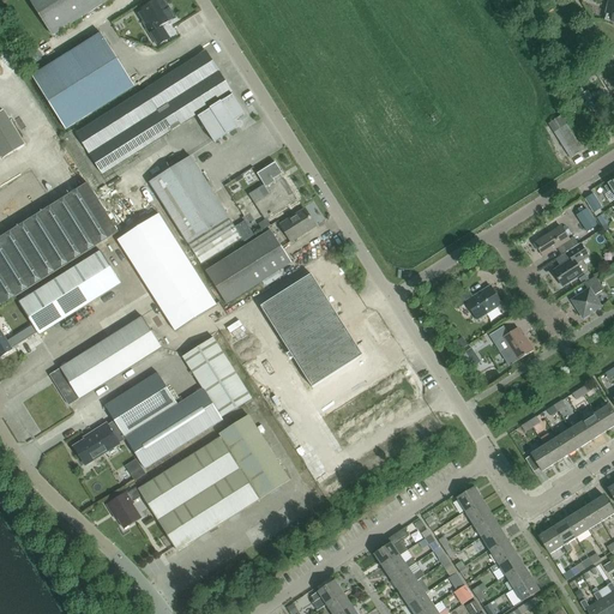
[(28,0),(53,37),(109,0),(28,0)]
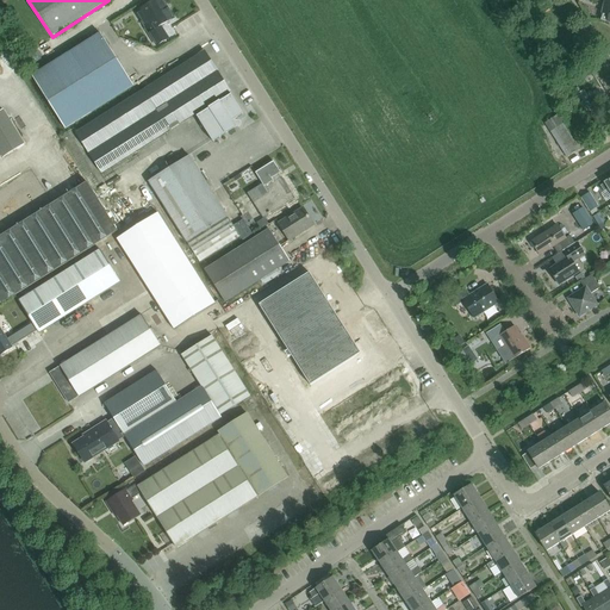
[(162,0),(157,0),(136,14),(156,47),(168,38),(161,26),(174,18),(162,0)]
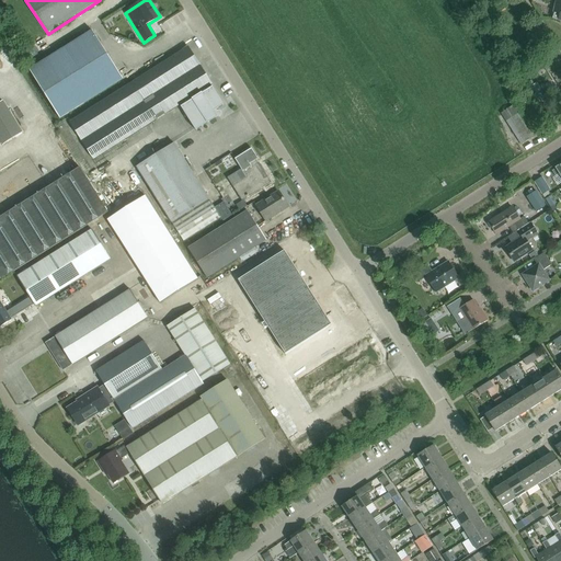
[(560,0),(556,0),(551,19),(560,21),(560,0)]
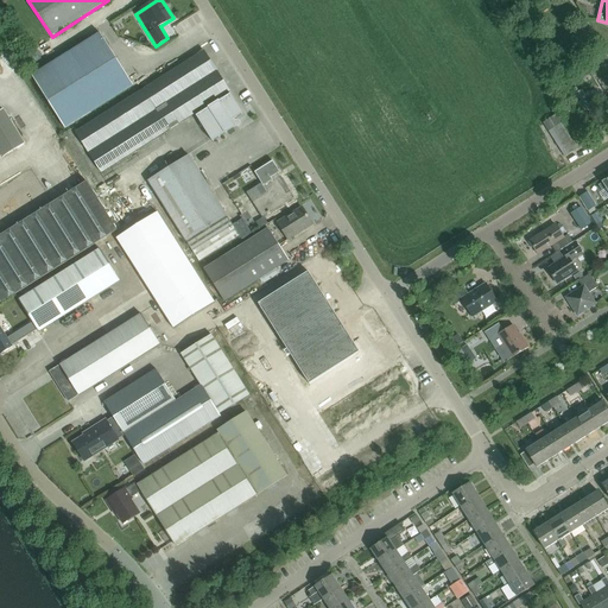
[(65,131),(134,88),(101,33),(61,59),(32,76),(65,131)]
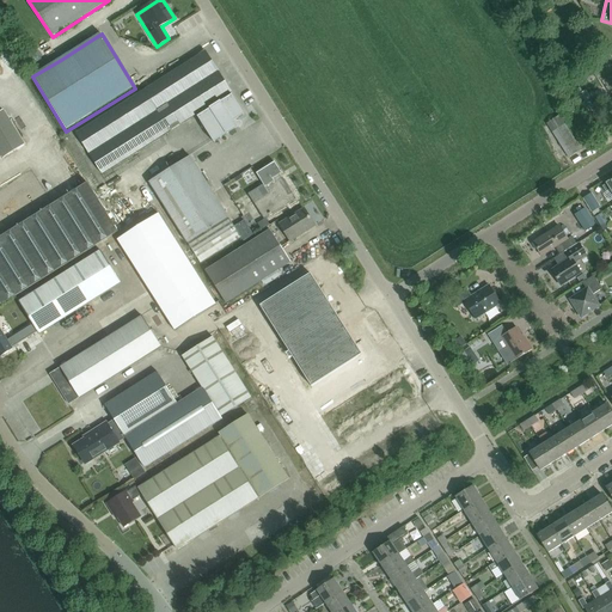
[(230,92),(218,72),(204,51),(144,90),(114,109),(75,133),(102,173),(230,92)]
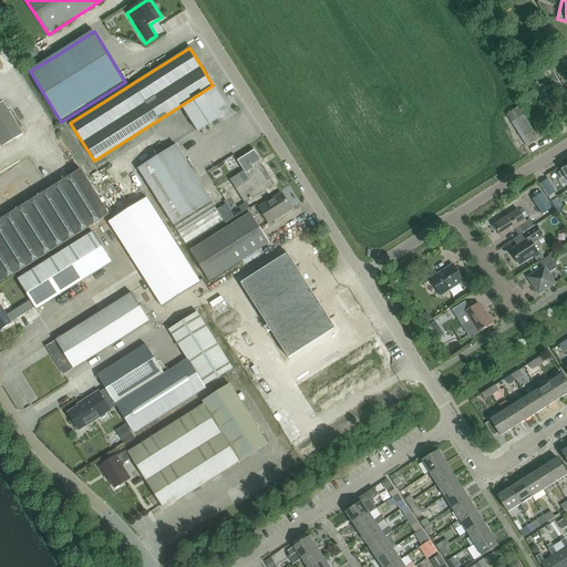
[(0,64),(4,71),(13,65),(2,49),(0,50),(0,64)]
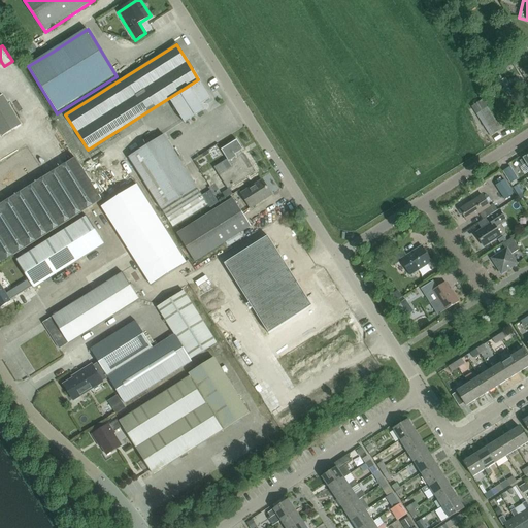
[(170,101),(184,123),(195,117),(204,110),(201,105),(210,99),(200,81),(191,88),(190,88),(180,94),(170,101)]
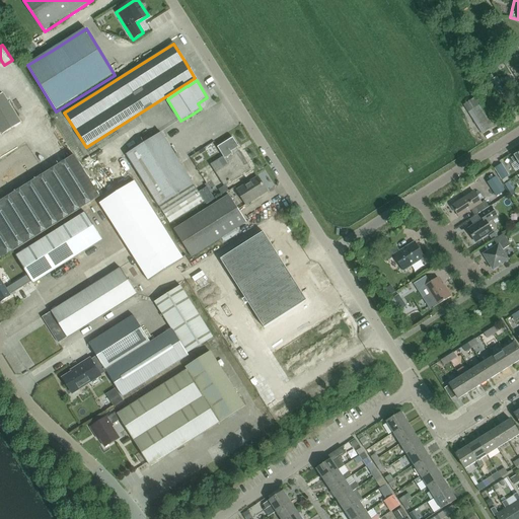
[(0,132),(1,134),(2,136),(20,125),(2,95),(0,95),(0,132)]
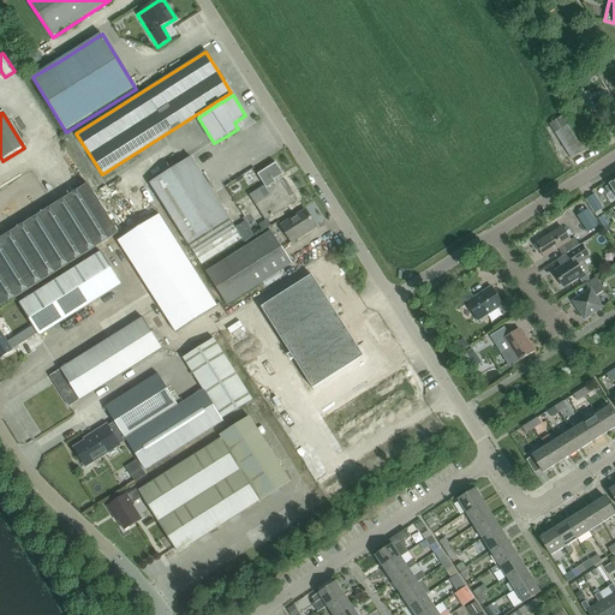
[(571,159),(584,151),(562,117),(549,125),(571,159)]
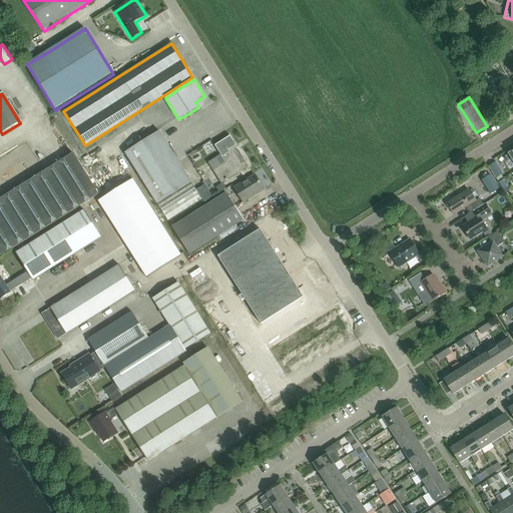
[(201,199),(191,182),(159,130),(124,153),(156,204),(157,203),(168,220),(201,199)]
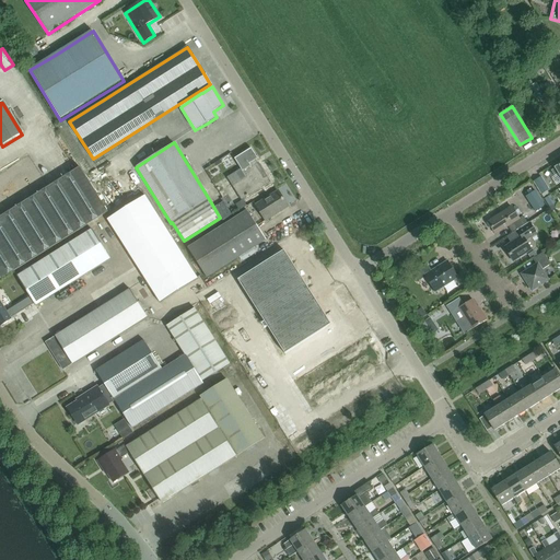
[(269,183),(255,161),(258,159),(252,149),(235,159),(245,176),(232,184),(242,199),(269,183)]
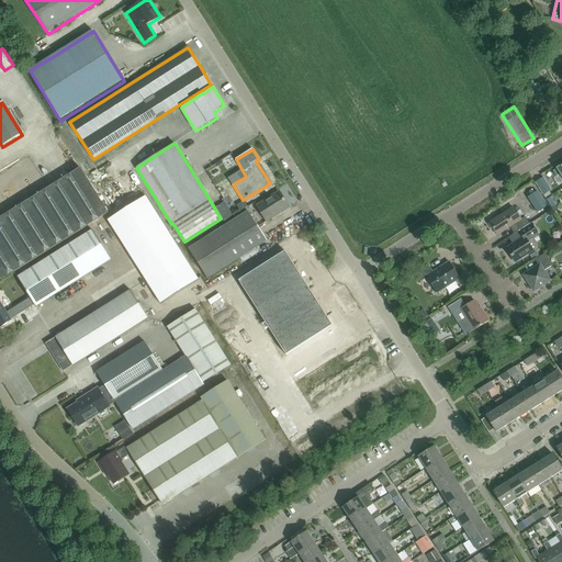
[(15,183),(37,173),(36,171),(30,173),(27,167),(33,165),(31,157),(3,168),(11,188),(17,186),(15,183)]
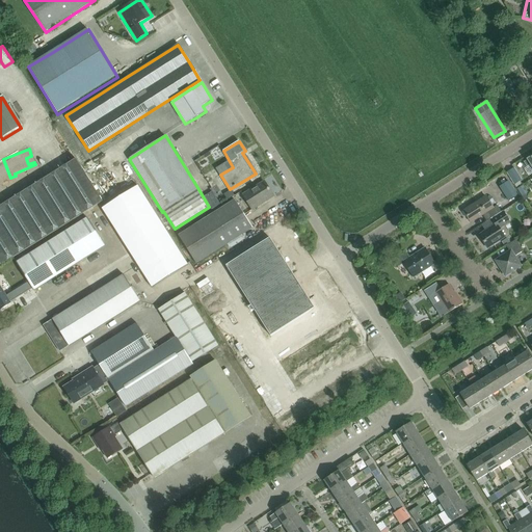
[(0,264),(101,203),(80,167),(75,160),(0,205),(0,264)]
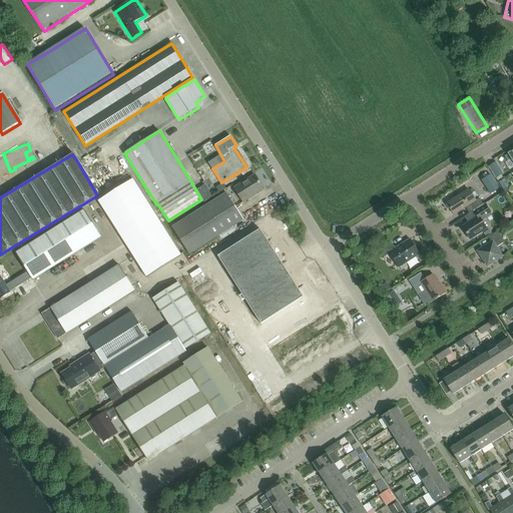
[(495,162),(488,166),(496,178),(503,174),(495,162)]
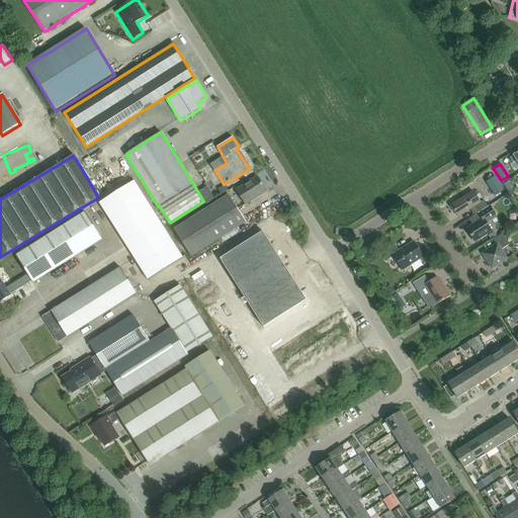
[(245,204),(258,195),(265,191),(256,177),(236,190),(245,204)]
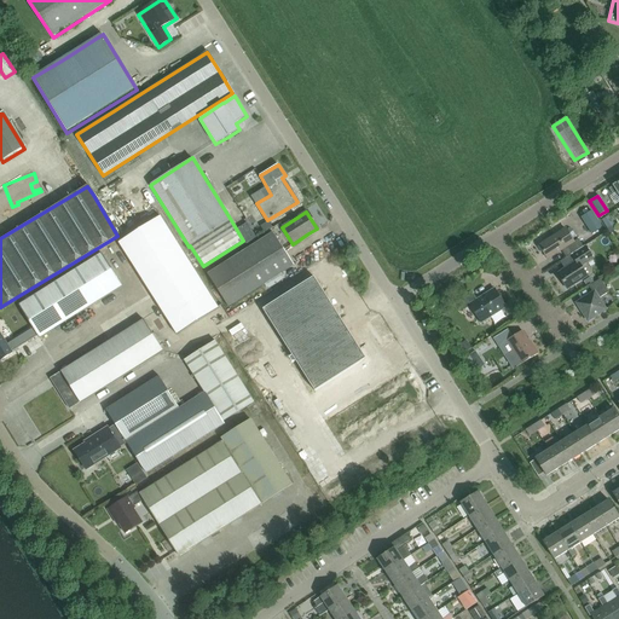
[(591,212),(580,218),(591,235),(602,227),(591,212)]
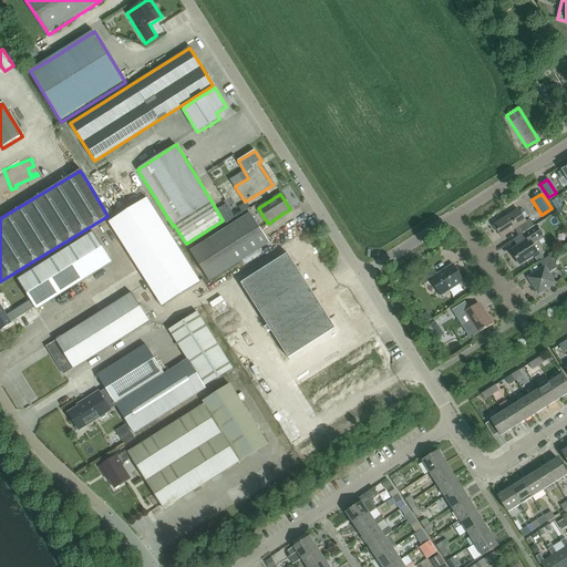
[(109,223),(162,306),(199,282),(146,198),(109,223)]
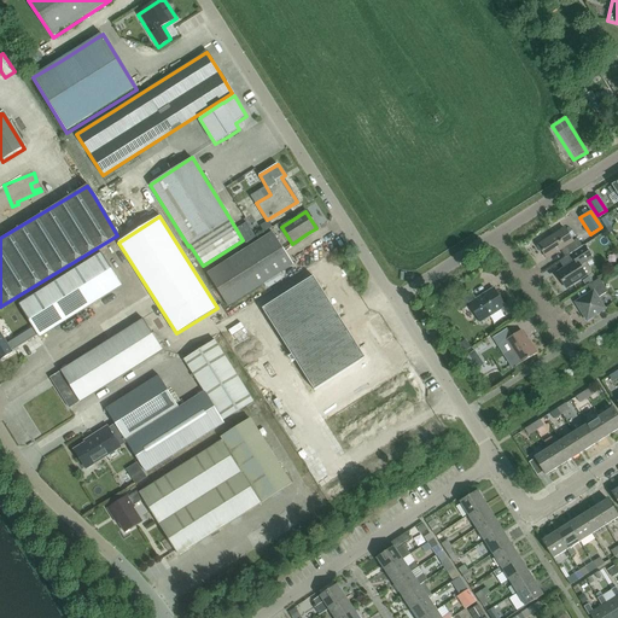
[(570,255),(582,246),(577,239),(572,242),(564,228),(538,245),(547,260),(560,250),(565,257),(570,255)]
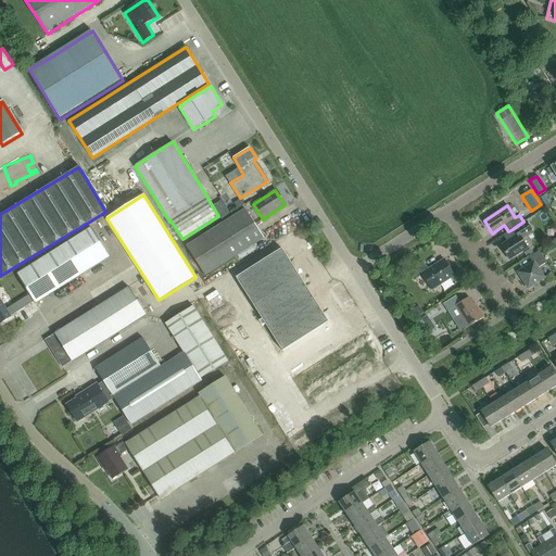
[(264,238),(257,227),(245,209),(186,247),(205,276),(264,238)]
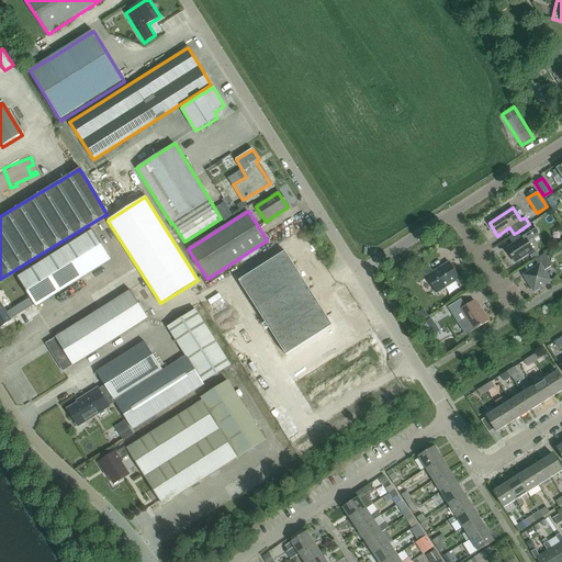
[(531,223),(529,224),(518,232),(523,238),(506,248),(515,262),(534,251),(527,242),(538,235),(531,223)]
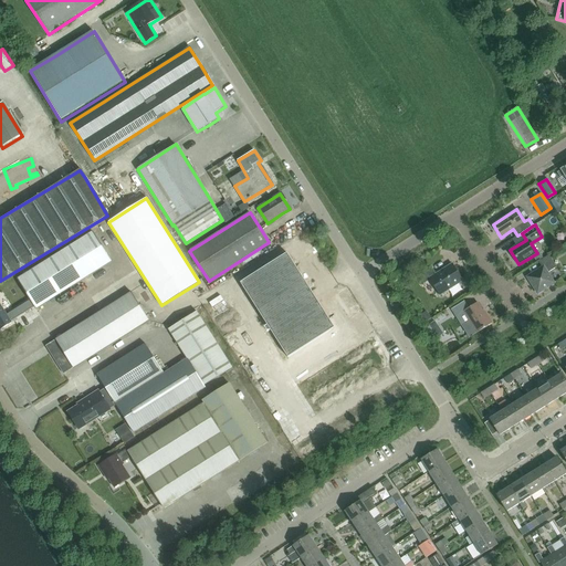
[(111,262),(92,232),(18,279),(30,300),(34,306),(35,308),(111,262)]
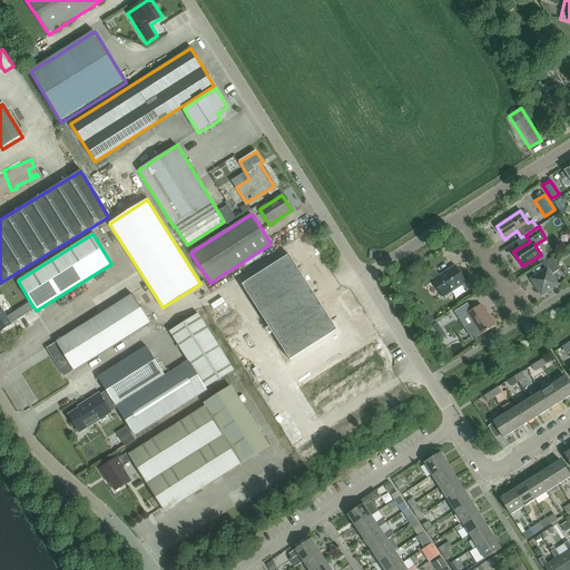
[(291,254),(244,284),(292,359),(338,330),(291,254)]
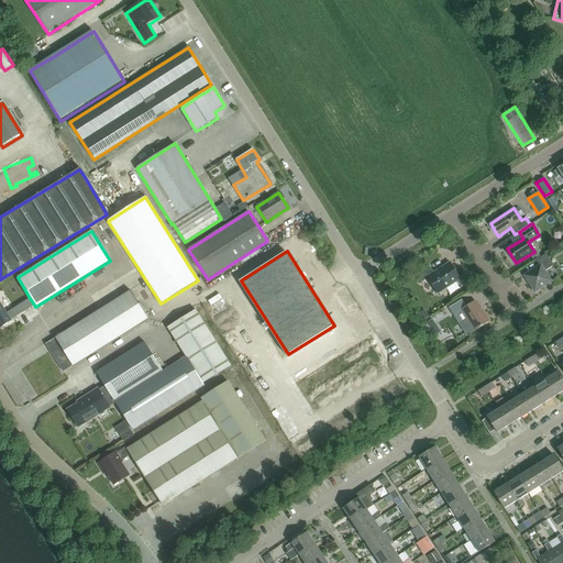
[(544,272),(553,266),(545,254),(536,261),(539,266),(523,276),(534,293),(551,282),(544,272)]
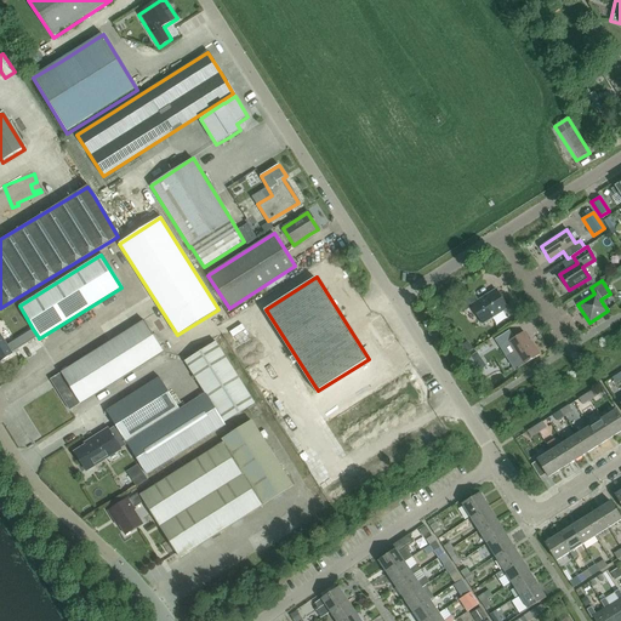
[(501,311),(506,308),(495,292),(479,302),(474,295),(460,303),(465,312),(473,307),(483,323),(491,317),(495,322),(496,323),(499,323),(500,322),(503,319),(505,318),(505,315),(501,311)]
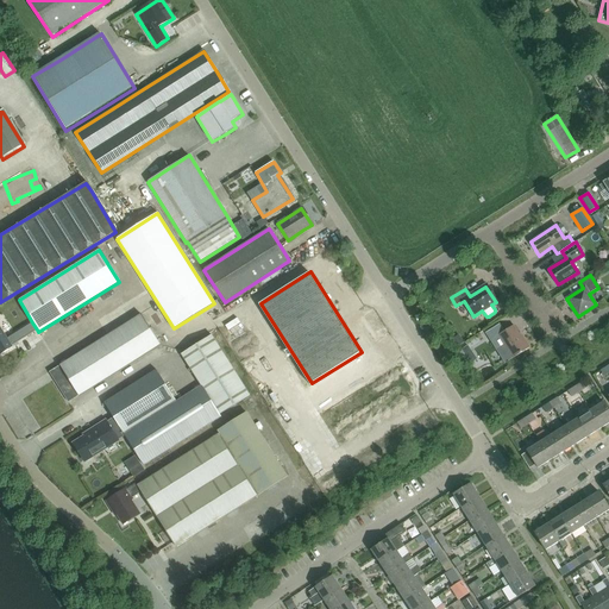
[(159,345),(157,340),(140,314),(60,365),(60,366),(50,372),(68,401),(79,395),(79,396),(159,345)]
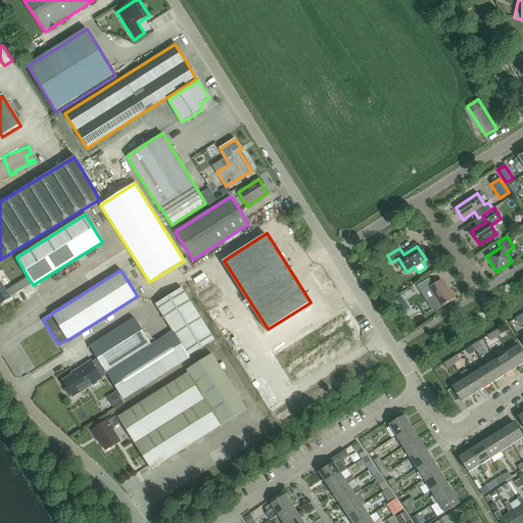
[(0,282),(0,304),(8,299),(10,298),(9,297),(32,283),(28,277),(5,291),(0,282)]
